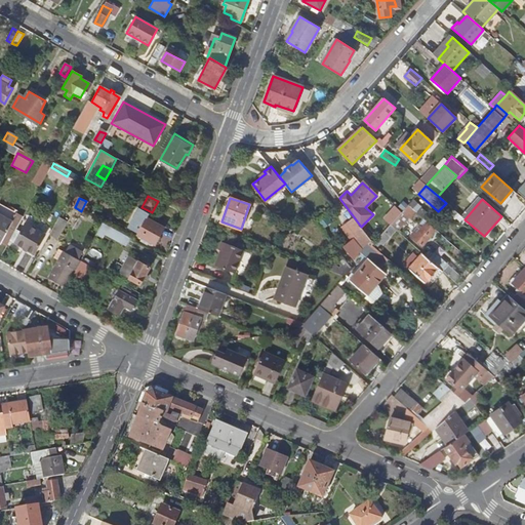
[(408,205),(428,223),(437,230),(441,226),(412,201),(408,205)]
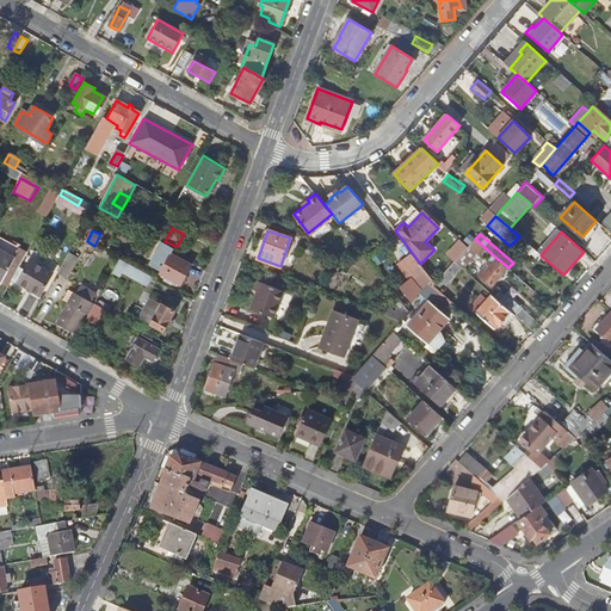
[(2,236),(0,239),(0,248),(14,257),(20,247),(2,236)]
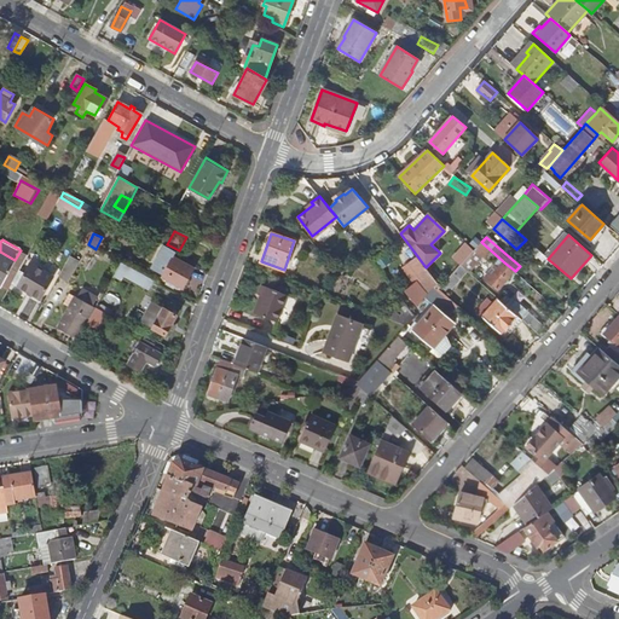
[(461,262),(475,249),(467,241),(453,255),(461,262)]
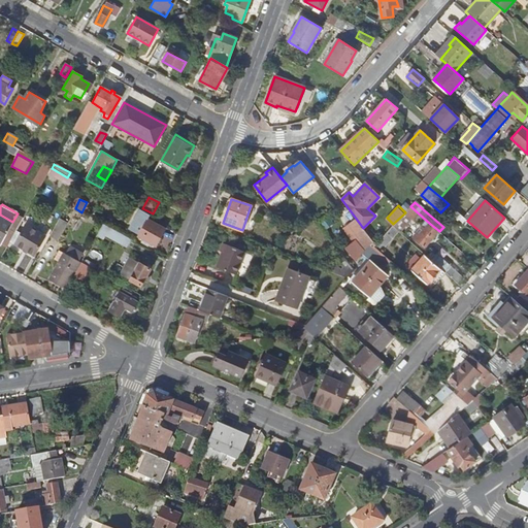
[(0,242),(2,243),(13,223),(12,222),(0,215),(0,242)]
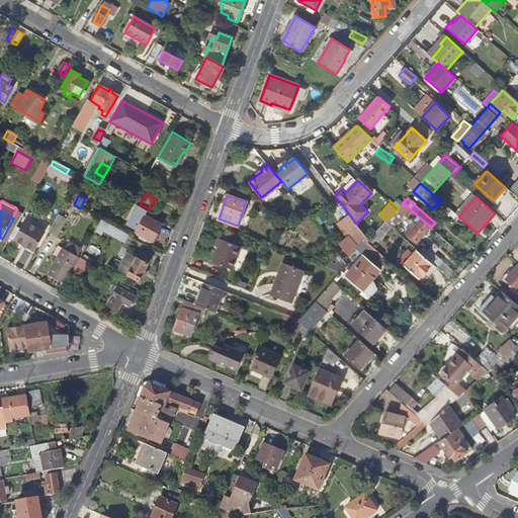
[(67,219),(59,214),(50,233),(57,237),(67,219)]
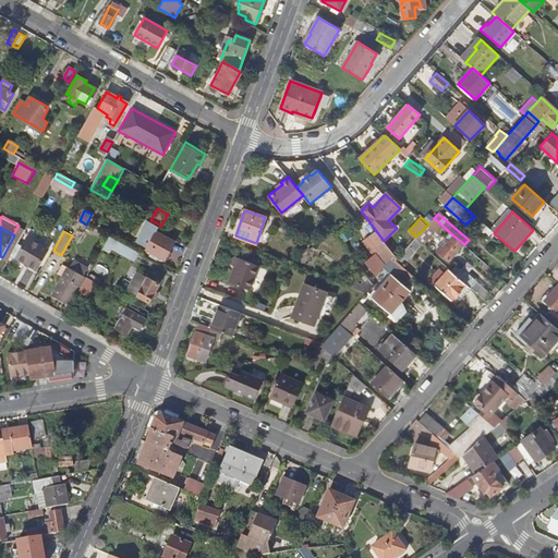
[(165,259),(173,242),(156,232),(146,250),(165,259)]
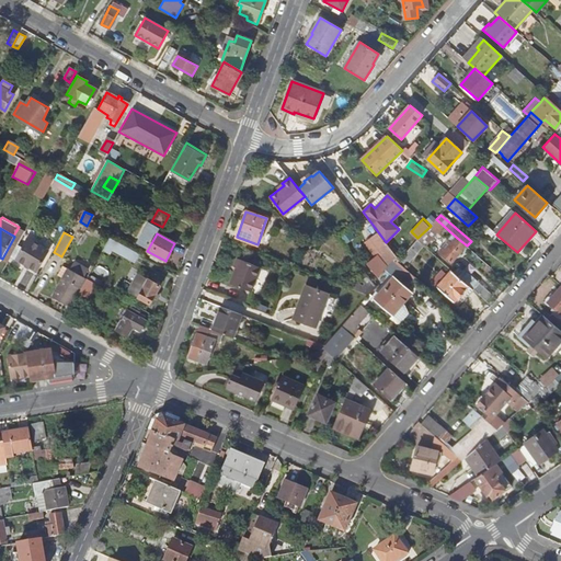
[(391,271),(400,261),(395,254),(386,242),(379,233),(370,239),(387,260),(385,263),(391,271)]
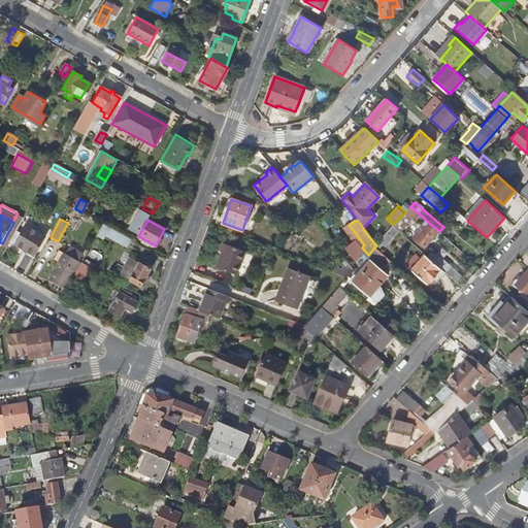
[(103,224),(99,232),(128,246),(132,237),(103,224)]
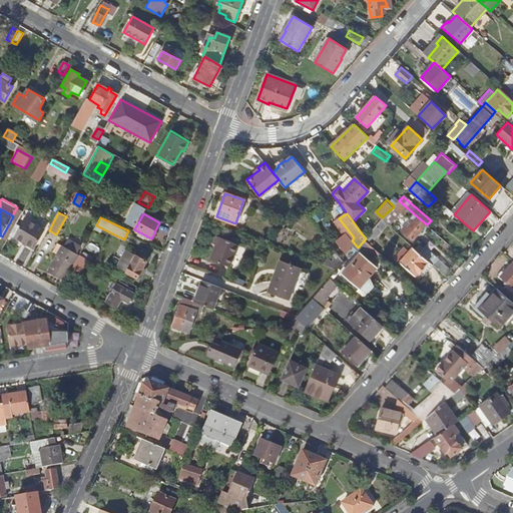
[(427,224),(418,217),(403,233),(412,241),(427,224)]
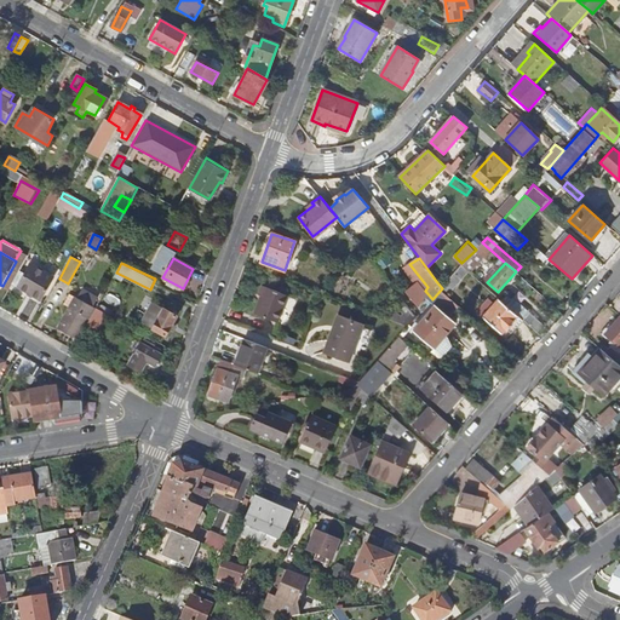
[(38,271),(24,264),(23,265),(12,285),(41,300),(53,277),(39,270),(38,271)]
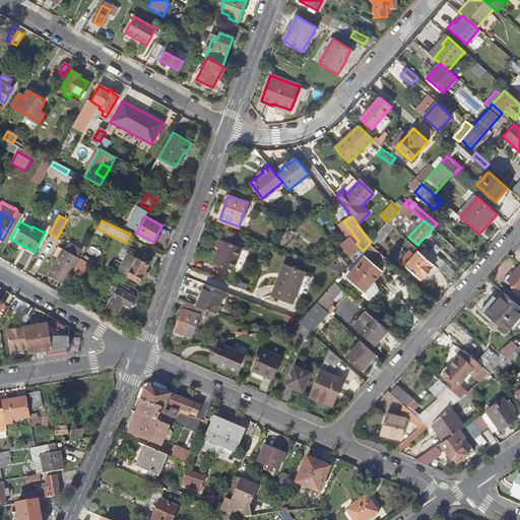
[(387,223),(374,238),(380,243),(392,229),(387,223)]
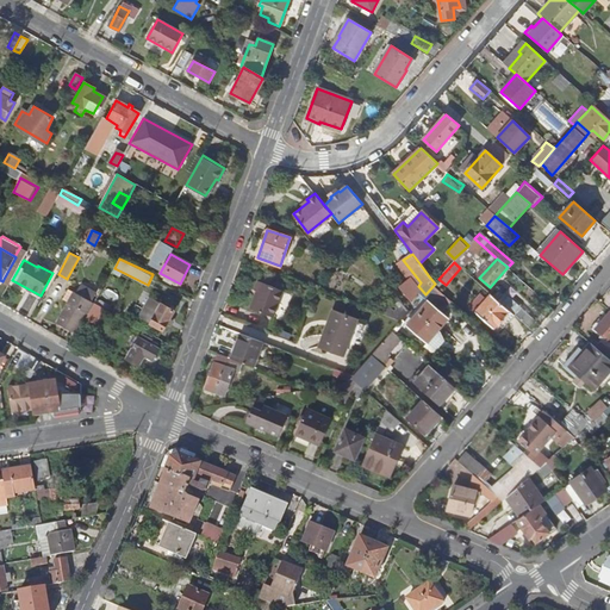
[(85,313),(88,316),(94,305),(94,304),(92,303),(97,294),(81,286),(78,294),(69,290),(63,300),(68,304),(56,324),(74,334),(85,313)]
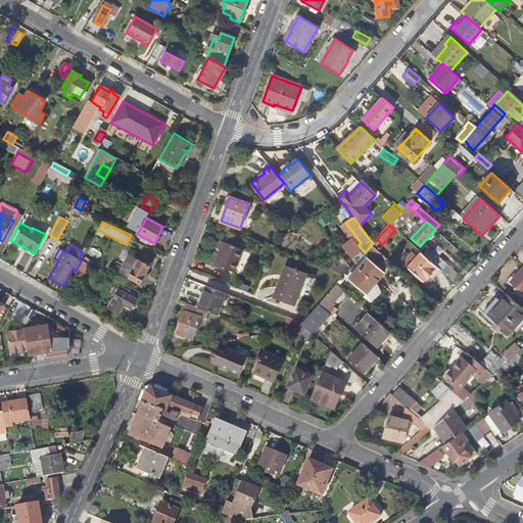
[(222,268),(240,275),(249,252),(232,246),(228,258),(226,257),(222,268)]
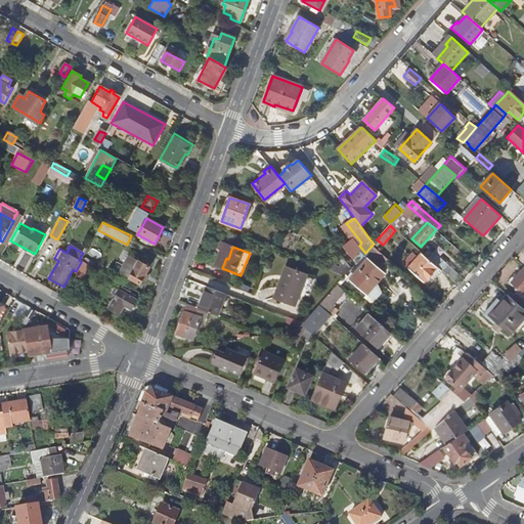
[(422,253),(418,258),(413,254),(403,264),(424,281),(437,266),(422,253)]
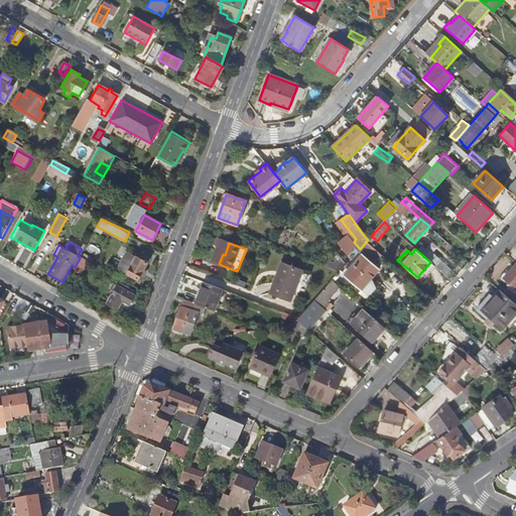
[(369,280),(379,269),(362,254),(344,276),(361,290),(358,293),(361,295),(362,296),(365,297),(367,296),(373,288),(372,282),(369,280)]
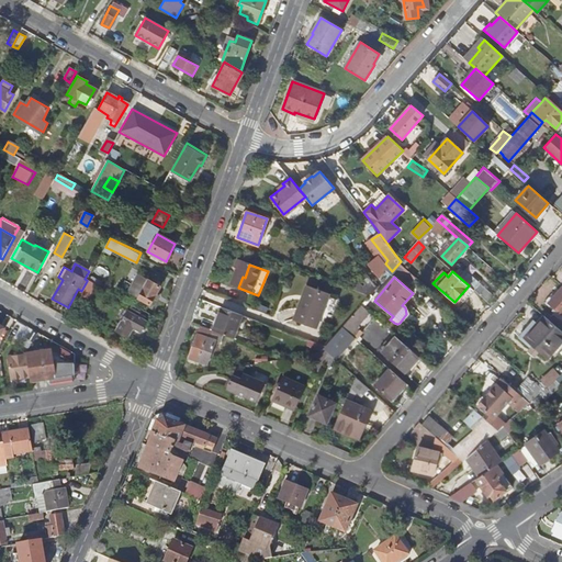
[(150,283),(141,279),(133,298),(154,306),(160,288),(159,287),(160,284),(152,281),(150,283)]
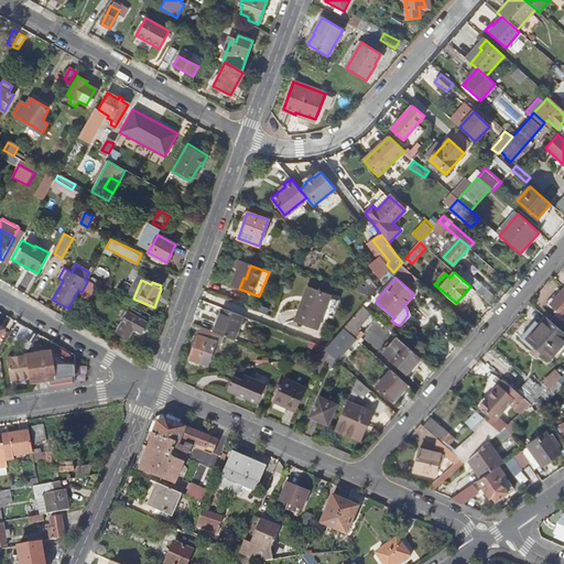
[(95,286),(87,282),(82,292),(79,295),(87,300),(95,286)]
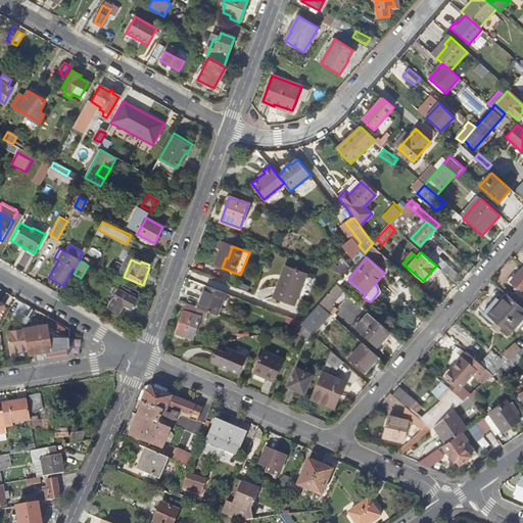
[(91,267),(88,266),(81,278),(84,279),(91,267)]
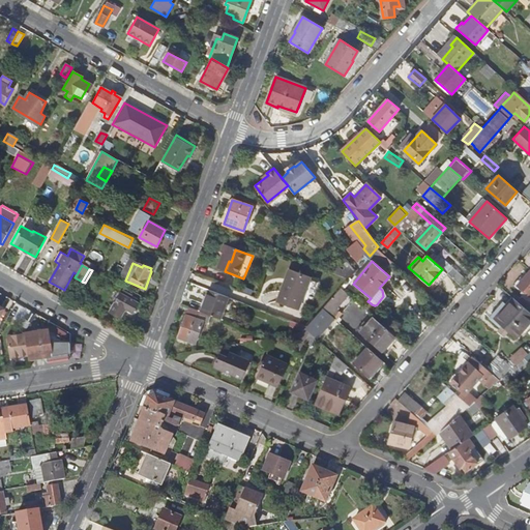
[(310,276),(290,269),(277,303),(297,311),(310,276)]
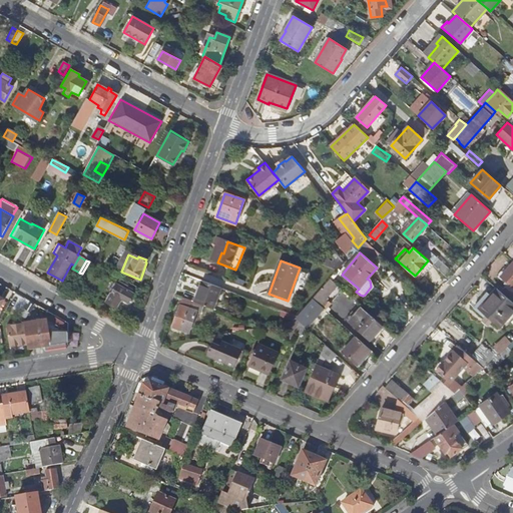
[(512,287),(512,262),(500,278),(512,288),(512,287)]
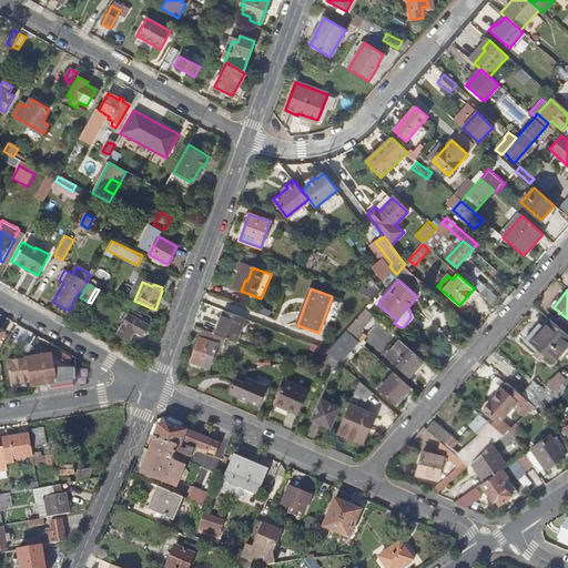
[(374,316),(366,308),(356,320),(364,327),(374,316)]
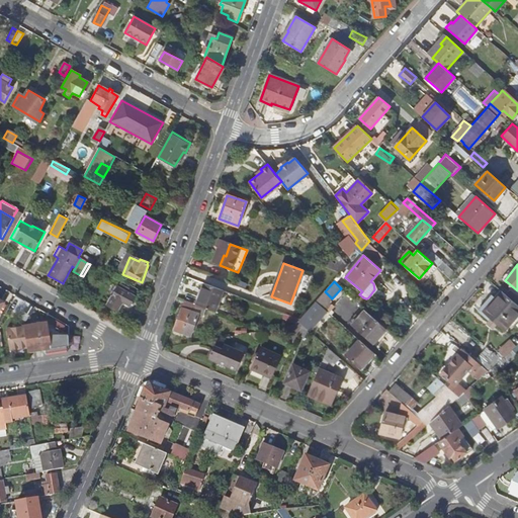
[(231,292),(210,285),(202,308),(223,315),(231,292)]
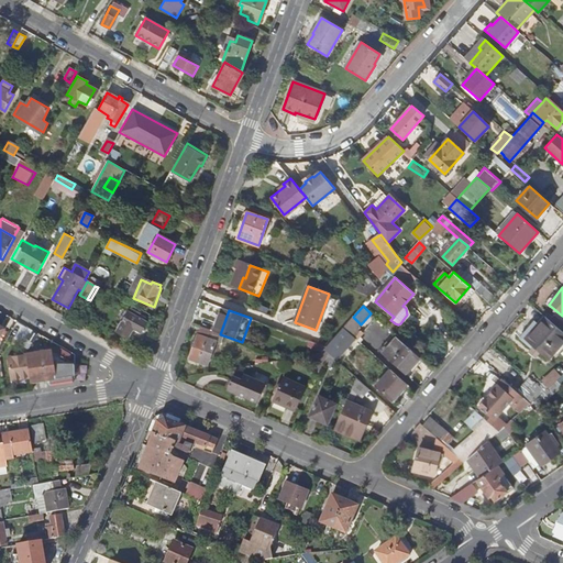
[(141,332),(146,322),(128,311),(116,331),(127,337),(133,327),(141,332)]
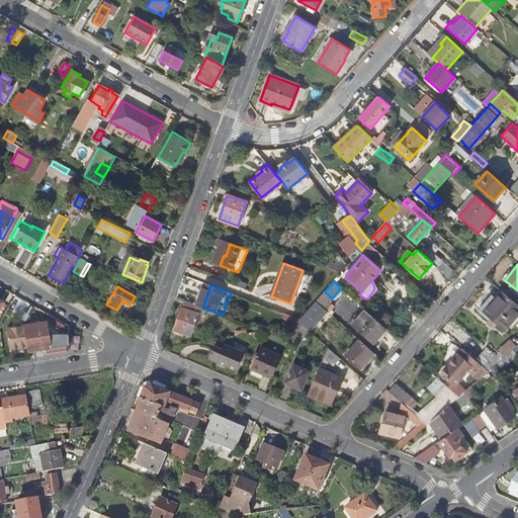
[(316,301),(322,307),(324,308),(332,298),(325,291),(316,301)]
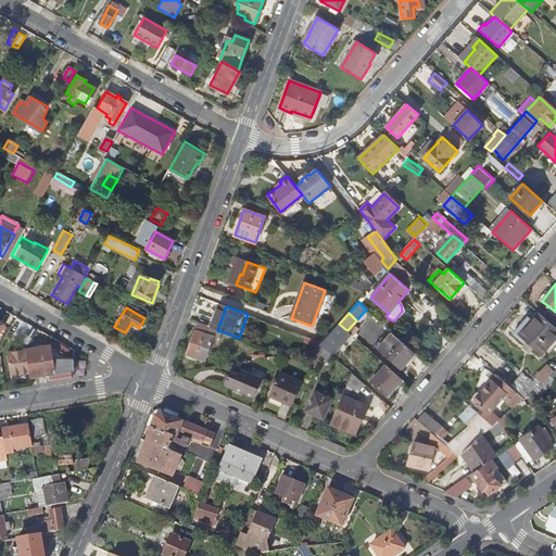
[(555,328),(538,313),(531,320),(527,317),(515,330),(542,354),(555,337),(555,328)]
